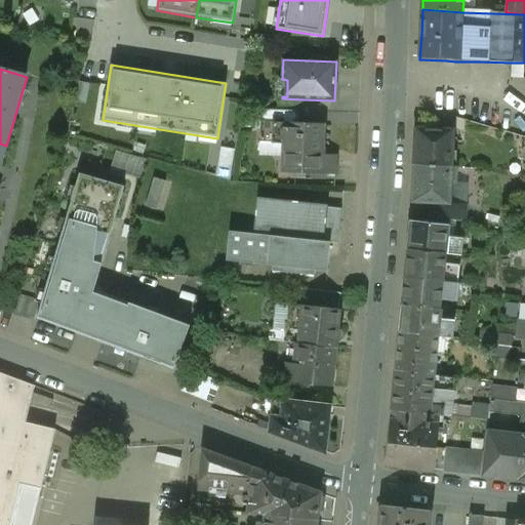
[(282,98),(279,98),(279,111),(299,112),(303,112),(303,99),(282,98)]
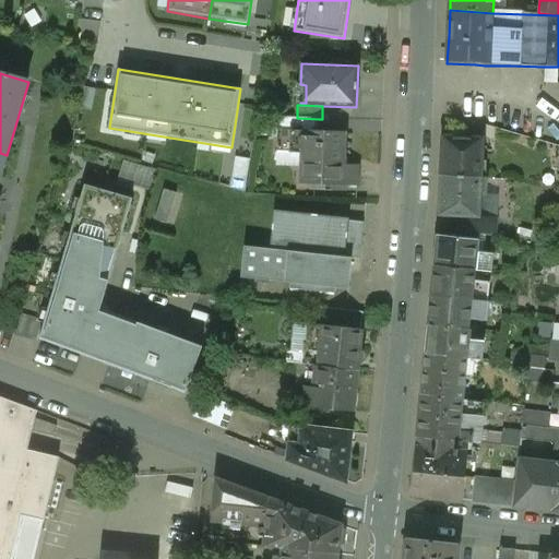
[(297,118),(278,117),(277,130),(318,132),(319,119),(297,118)]
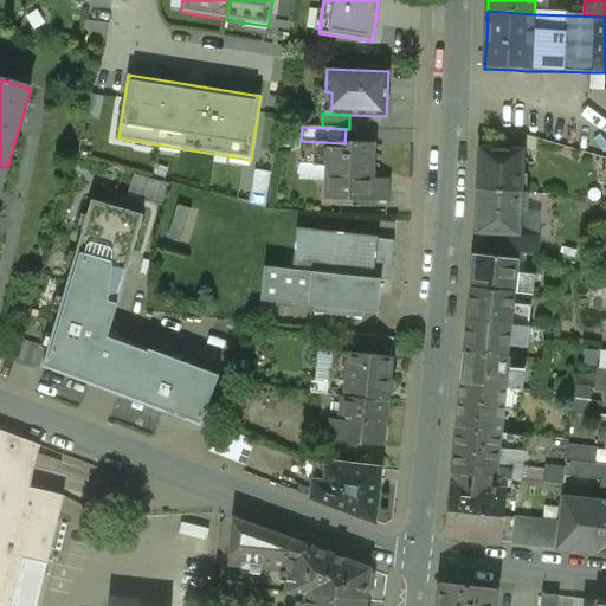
[(526,136),(502,131),(498,144),(522,149),(526,136)]
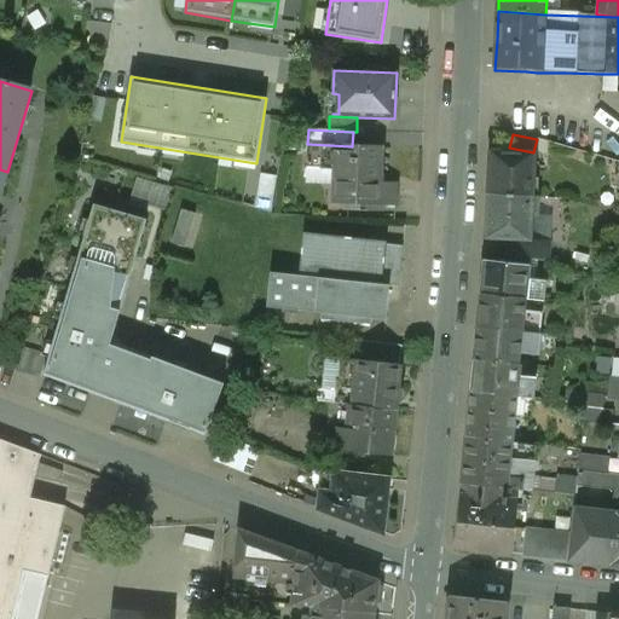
[(352,146),(307,144),(307,168),(334,169),(333,203),(395,206),(397,184),(381,184),(382,148),(352,146)]
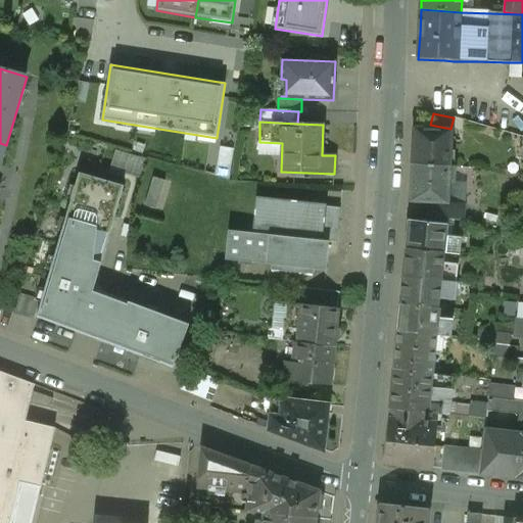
[(452,130),(415,128),(414,164),(454,167),(455,151),(450,150),(452,130)]
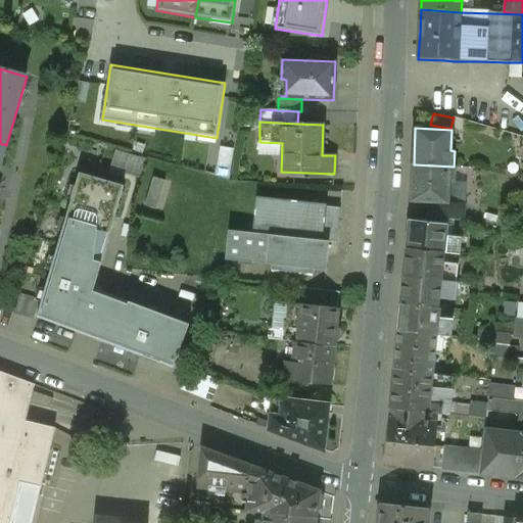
[(229,176),(234,148),(222,146),(217,174),(229,176)]
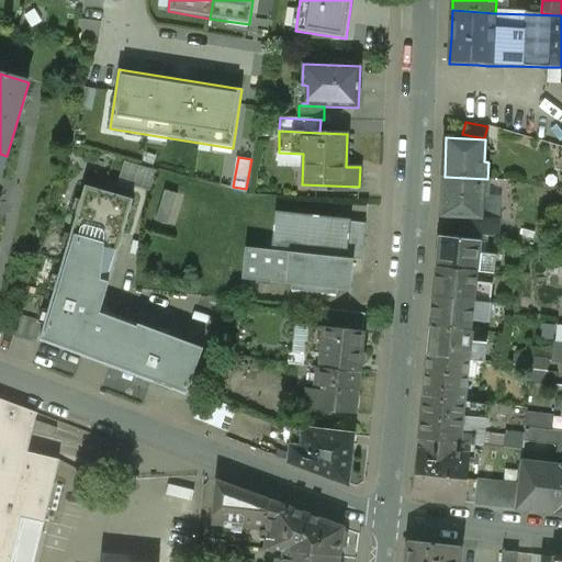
[(487,179),(445,177),(442,215),(465,216),(482,217),(483,195),(487,195),(487,179)]
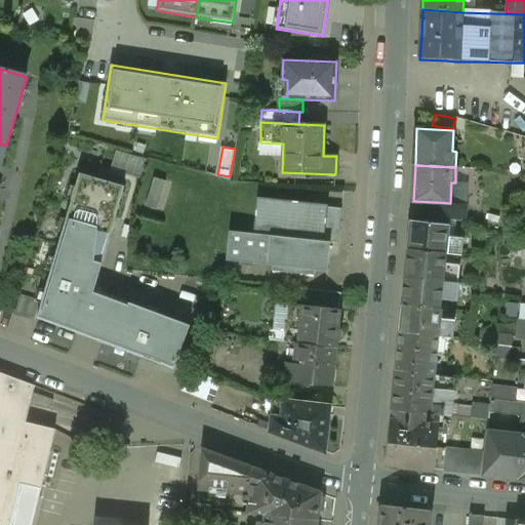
[(80,173),(58,247),(104,260),(125,187),(80,173)]
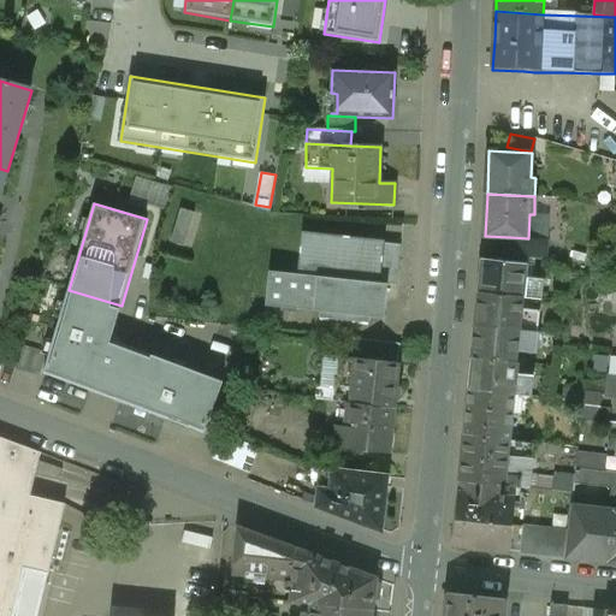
[(195,214),(182,209),(171,243),(185,247),(195,214)]
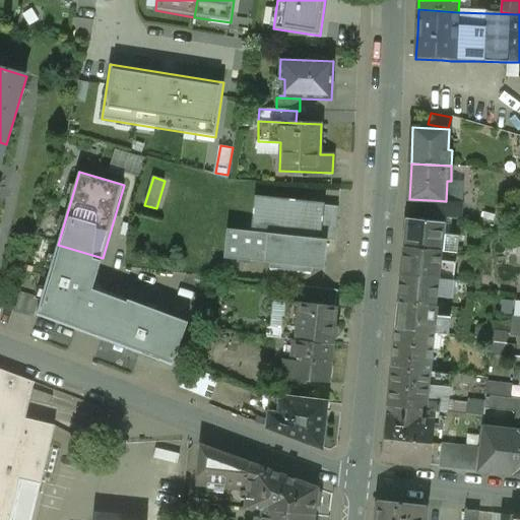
[(325,204),(255,197),(251,233),(327,240),(335,241),(339,207),(325,206),(325,204)]
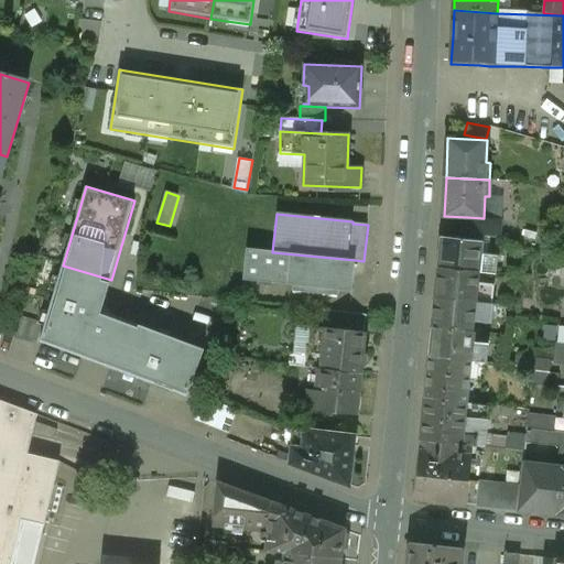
[(484,218),(467,217),(466,234),(499,240),(501,220),(484,219),(484,218)]
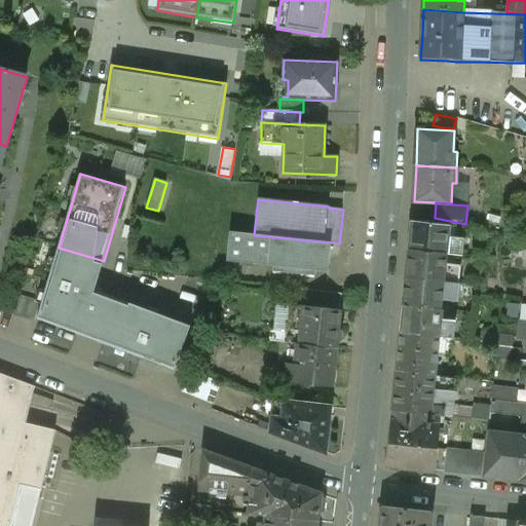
[(449,227),(412,224),(410,251),(446,255),(448,237),(449,227)]
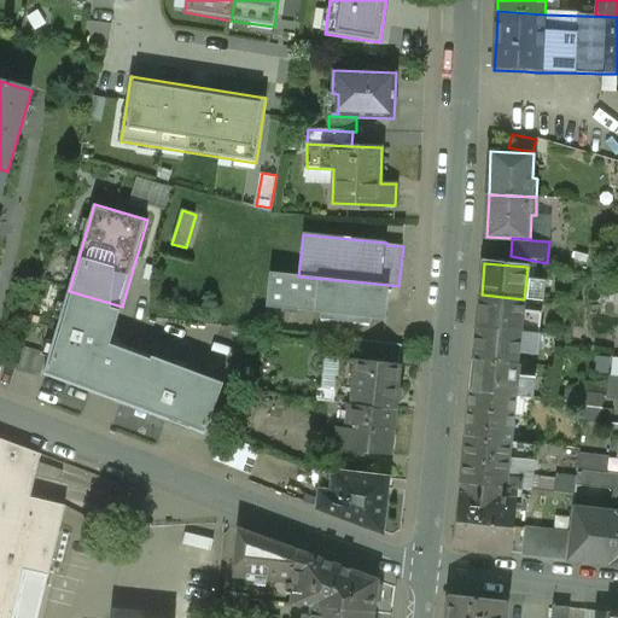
[(298,277),(270,273),(267,308),(385,320),(389,285),(298,277)]
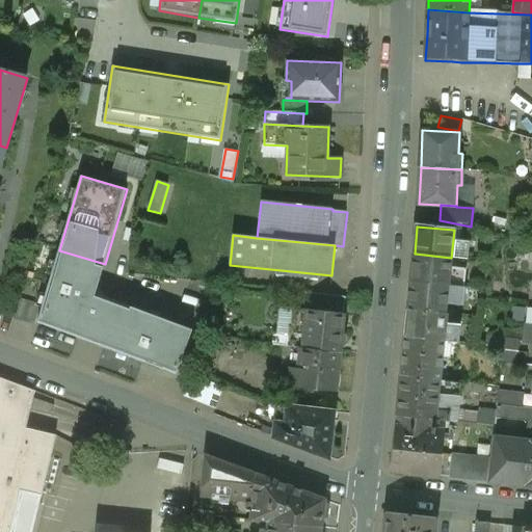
[(469,242),(453,240),(451,258),(468,259),(469,242)]
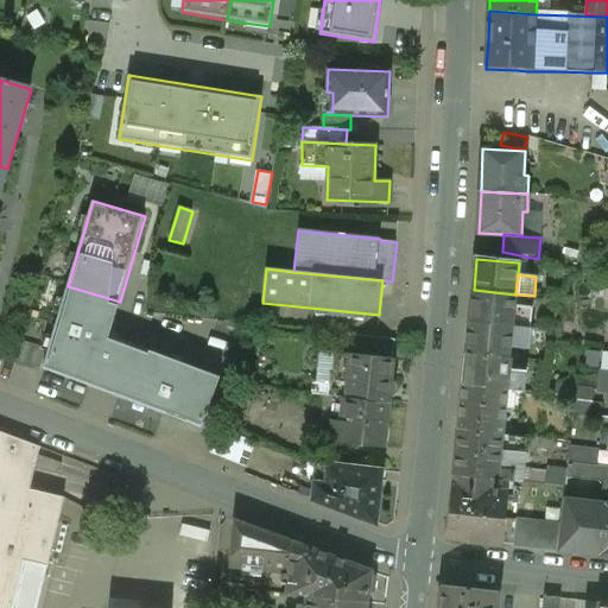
[(120,302),(68,286),(43,369),(94,388),(109,336),(120,302)]
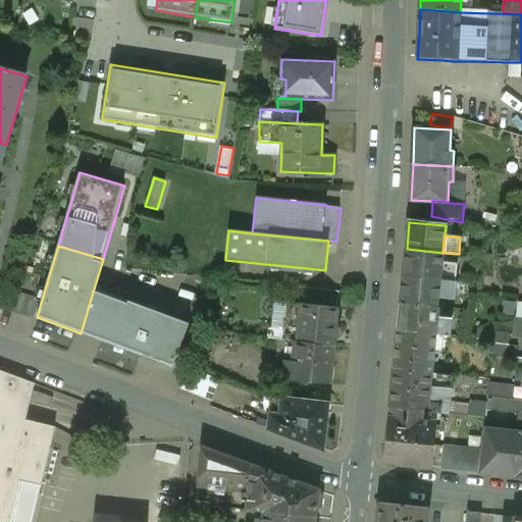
[(442,253),(407,249),(404,275),(440,279),(441,262),(442,253)]
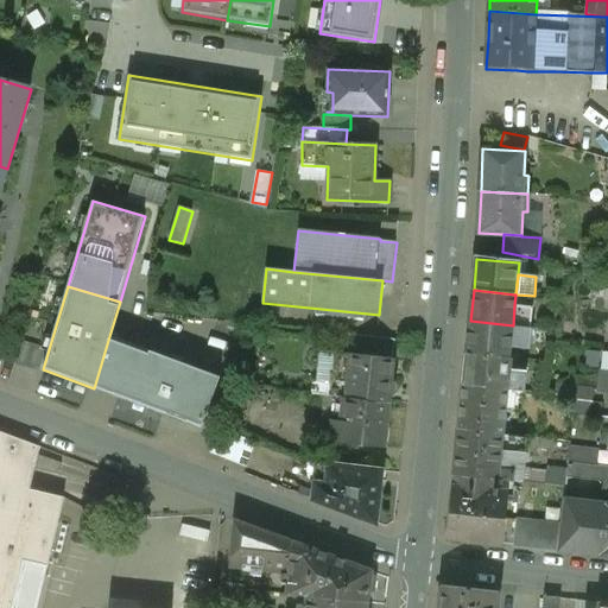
[(532,306),(514,305),(513,325),(531,328),(532,306)]
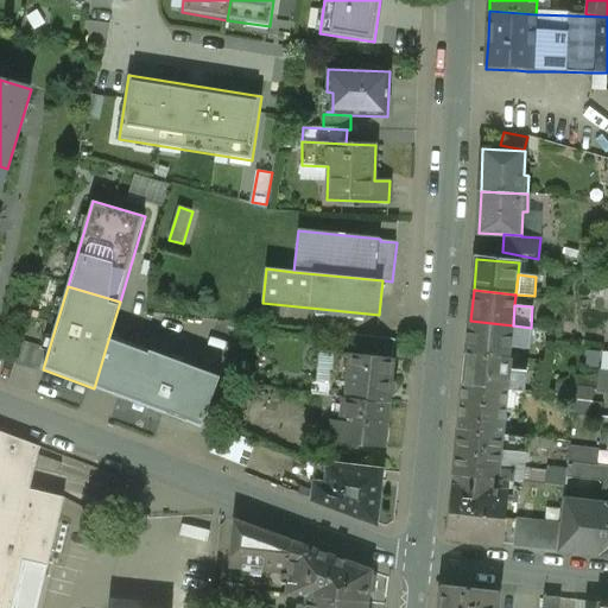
[(513,325),(470,321),(467,354),(510,358),(511,347),(513,325)]
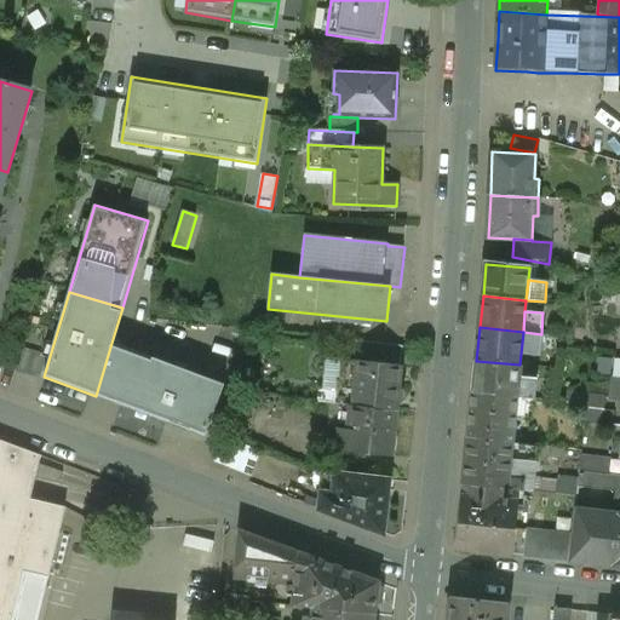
[(541,334),(523,332),(521,354),(539,355),(541,334)]
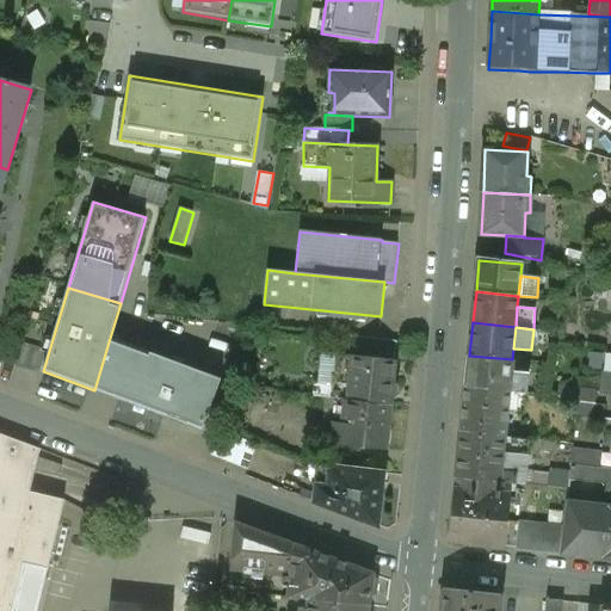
[(110,338),(94,390),(203,431),(222,380),(110,338)]
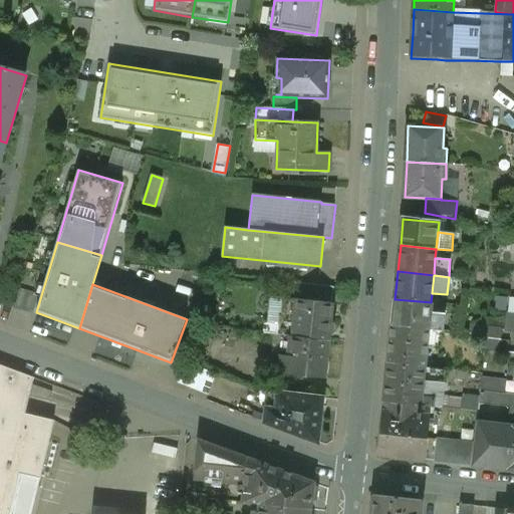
[(334,288),(294,284),(292,299),(332,303),(334,288)]
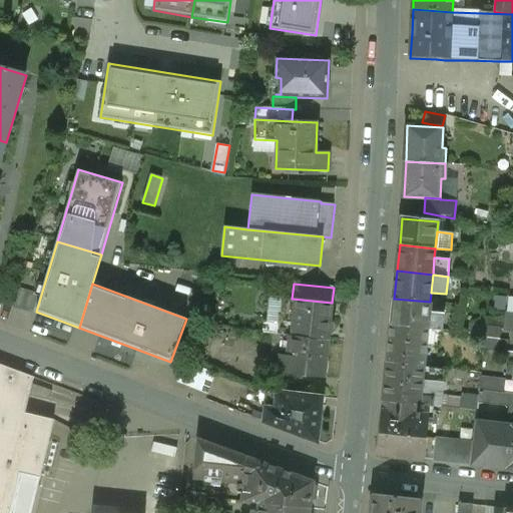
[(292,299),(283,298),(281,315),(279,315),(278,324),(265,323),(264,334),(282,336),(328,341),(329,333),(333,332),(334,323),(330,321),(332,304),(332,303),(292,299)]
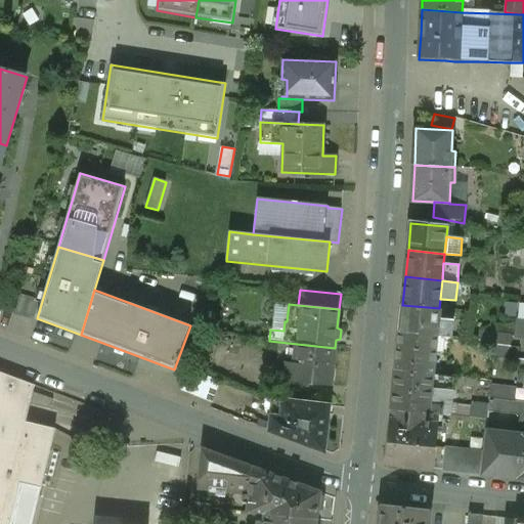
[(439,308),(402,305),(399,333),(436,336),(438,319),(439,308)]
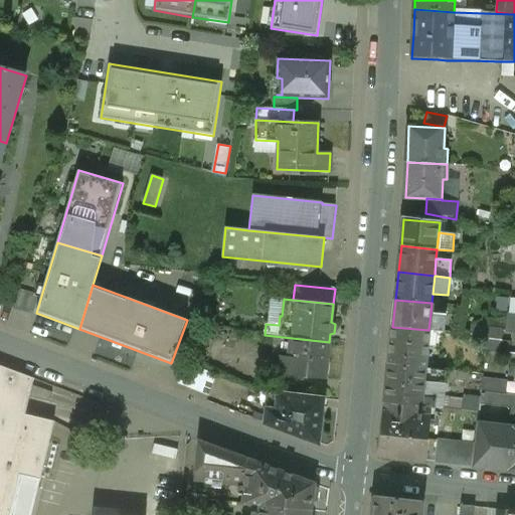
[(445,315),(431,314),(428,330),(430,330),(443,332),(445,315)]
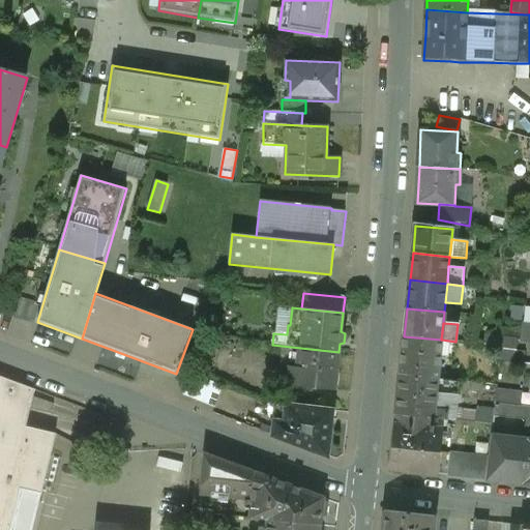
[(441,340),(404,336),(400,375),(439,379),(442,340),(441,340)]
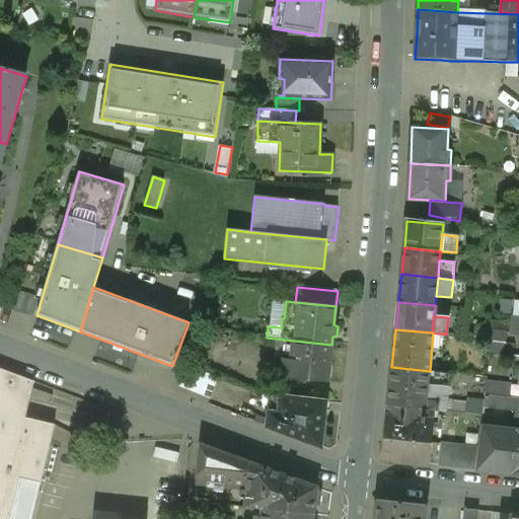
[(331,345),(285,340),(281,377),(327,382),(331,345)]
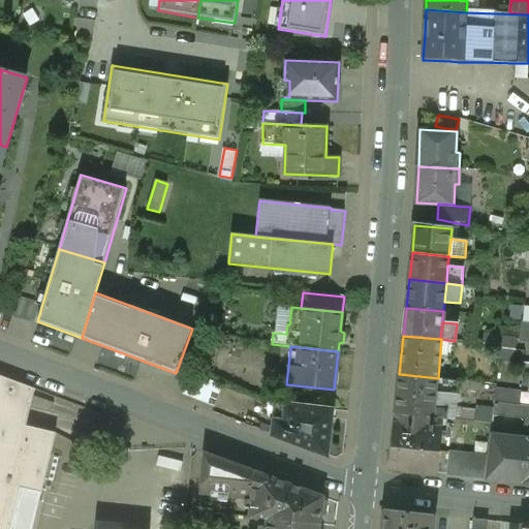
[(526,351),(501,349),(499,363),(524,365),(526,351)]
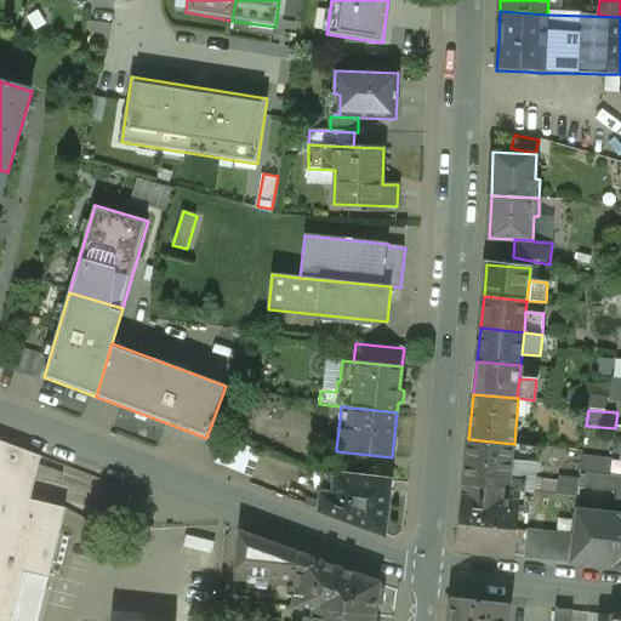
[(514,444),(468,439),(463,486),(465,486),(508,491),(510,478),(512,467),(514,444)]
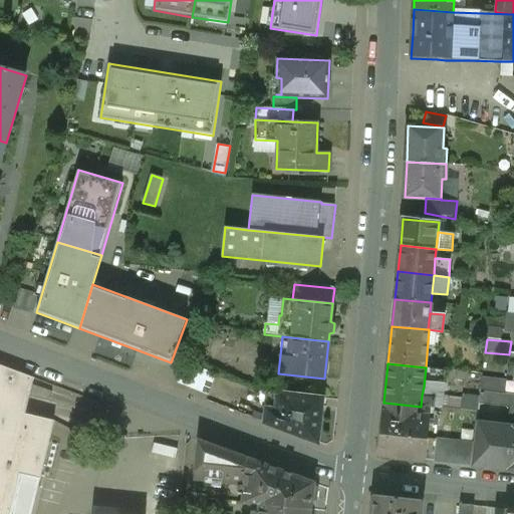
[(208,394),(217,374),(194,364),(185,383),(208,394)]
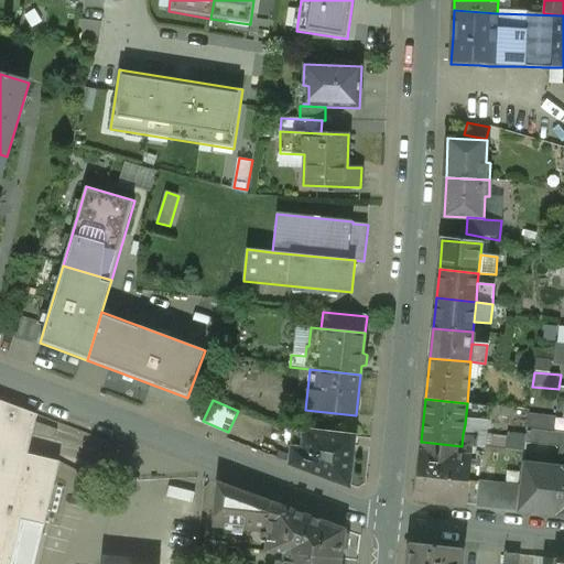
[(0,401),(0,563),(34,563),(60,463),(28,455),(38,415),(0,401)]
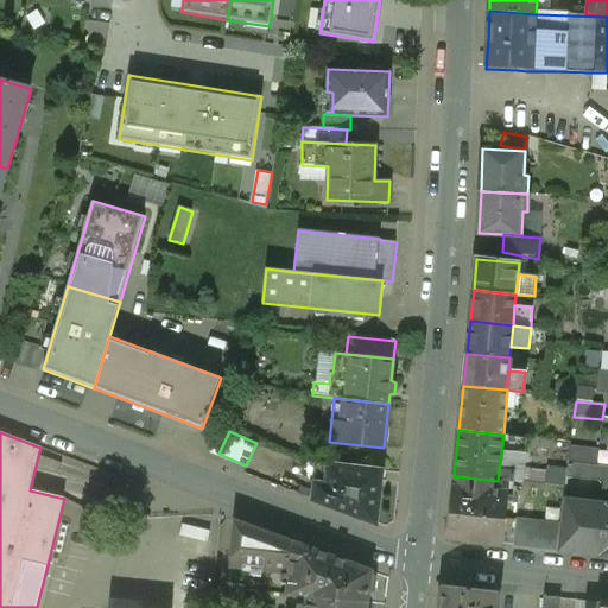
[(504,435),(501,457),(526,460),(529,438),(504,435)]
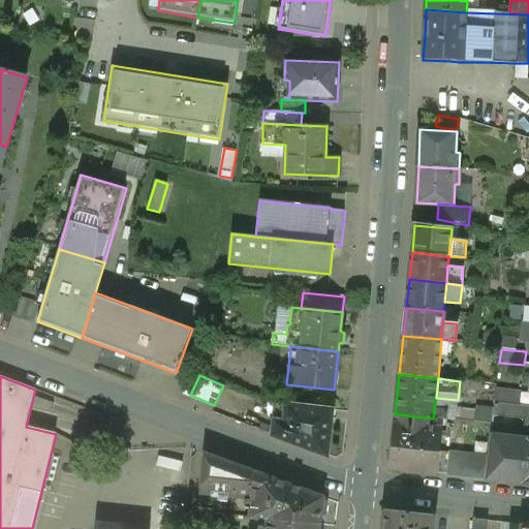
[(522,393),(496,390),(495,404),(521,407),(522,393)]
